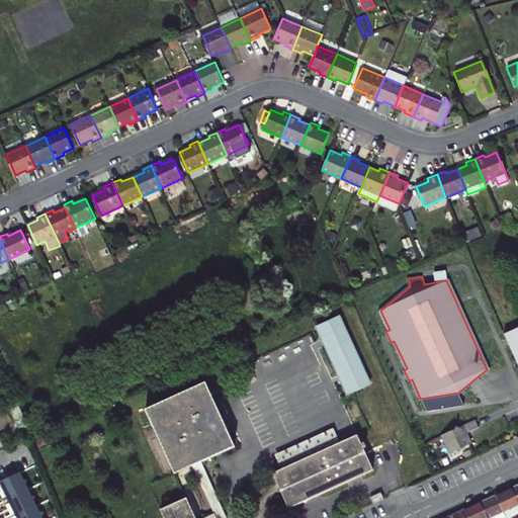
[(517,326),(506,334),(510,343),(517,360),(517,326)]
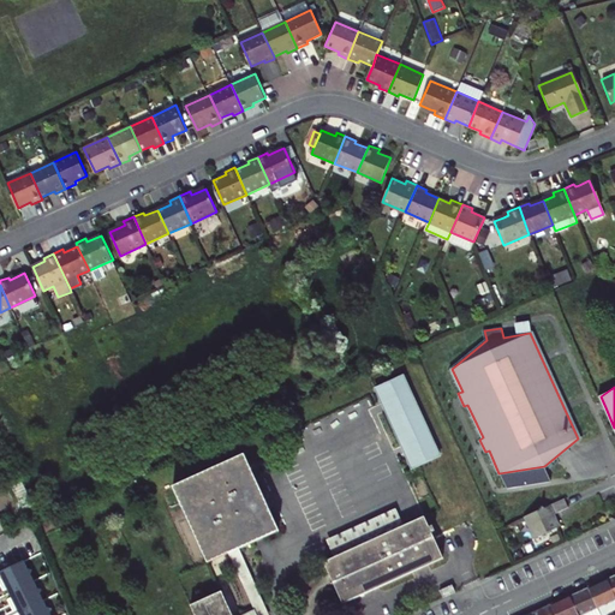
[(434,460),(401,390),(380,400),(412,471),(434,460)]
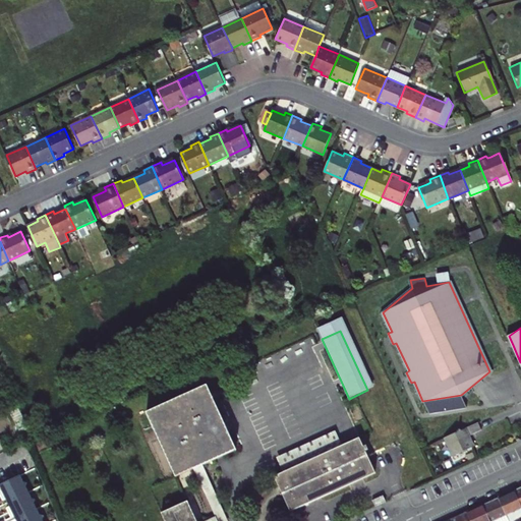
[(176,476),(193,468),(201,464),(236,449),(207,385),(147,412),(176,476)]
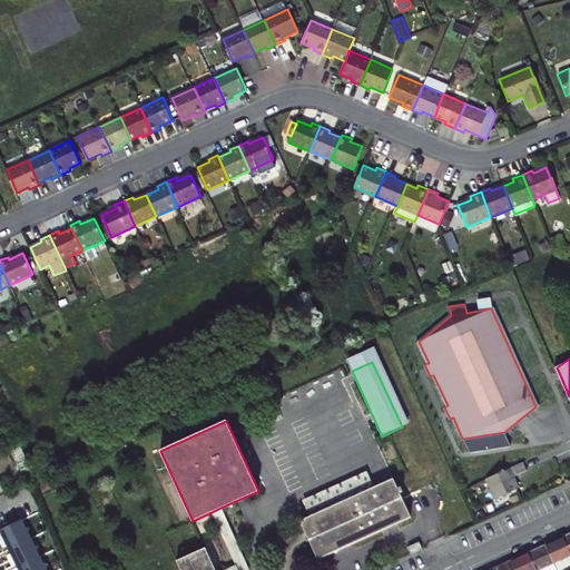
[(10,446),(26,478),(31,475),(18,443),(10,446)]
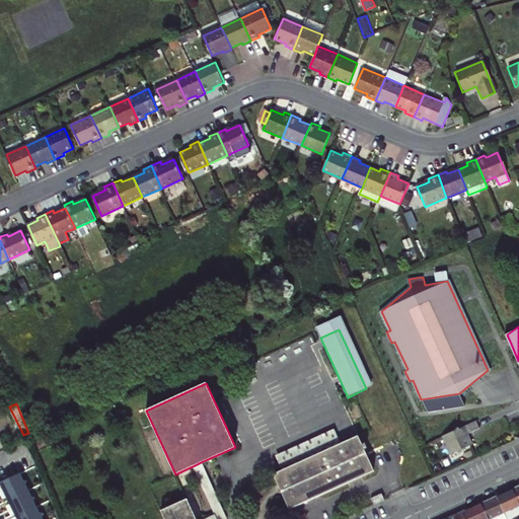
[(20,437),(23,435),(9,406),(7,408),(20,437)]
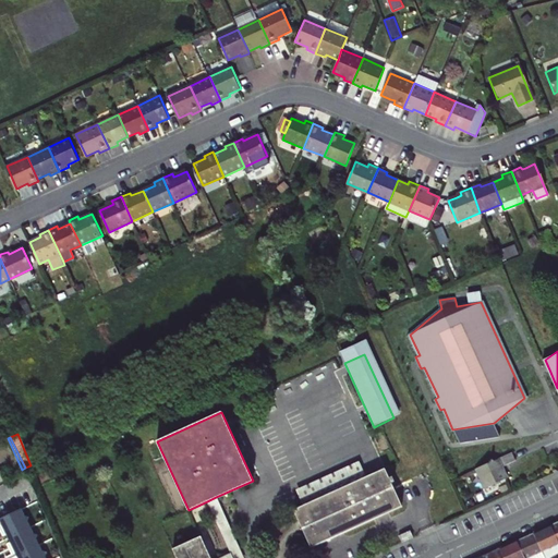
[(516,460),(512,452),(481,466),(489,486),(507,478),(502,466),(516,460)]
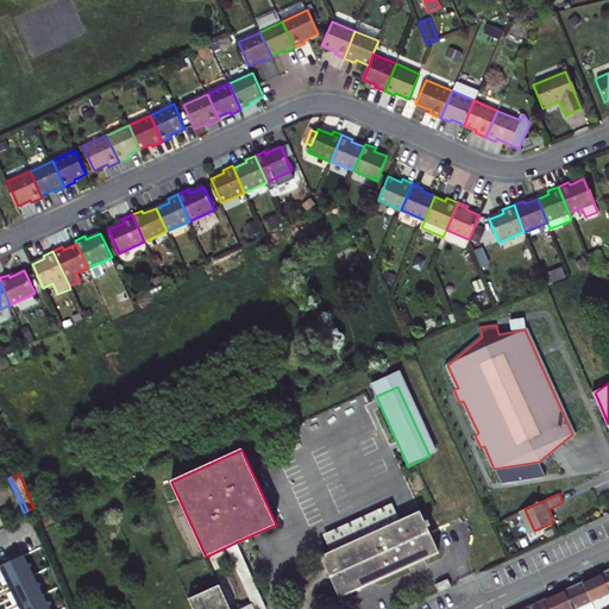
[(425,521),(420,512),(410,515),(389,525),(332,552),(321,557),(340,597),(438,552),(427,527),(431,526),(428,520),(425,521)]
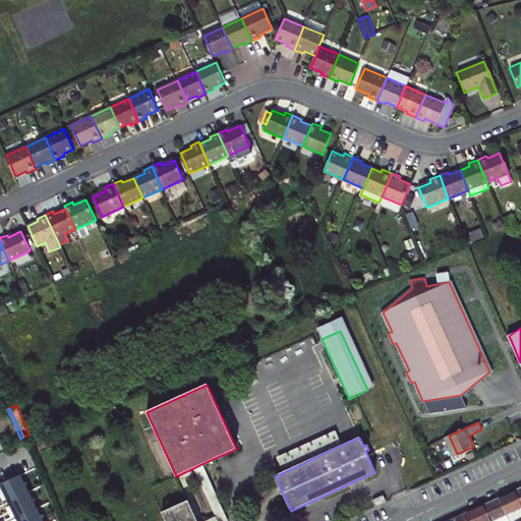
[(282,468),(284,472),(333,449),(332,446),(282,468)]
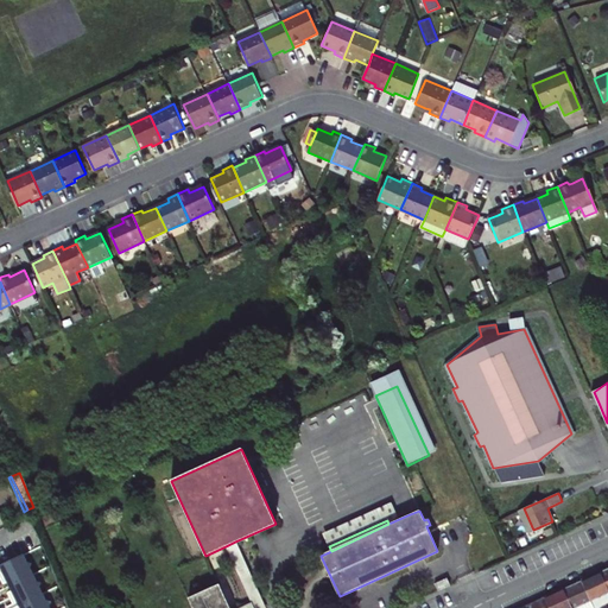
[(265,607),(235,542),(226,546),(251,602),(253,607),(265,607)]
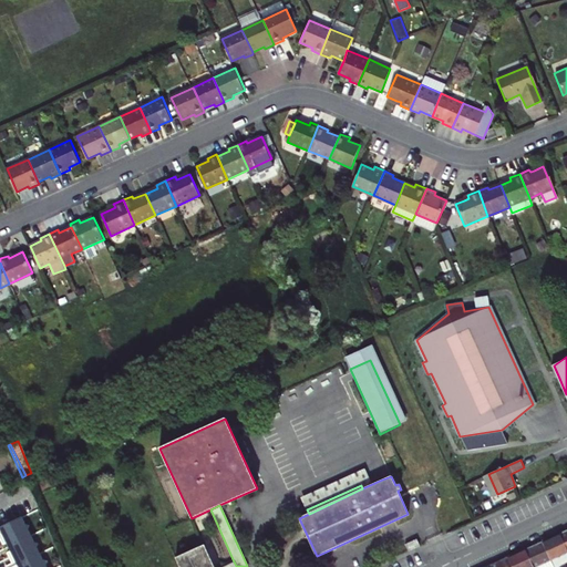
[(45,566),(22,518),(0,528),(0,534),(3,534),(7,536),(7,542),(3,544),(8,553),(12,552),(16,555),(16,559),(12,563),(13,566),(45,566)]
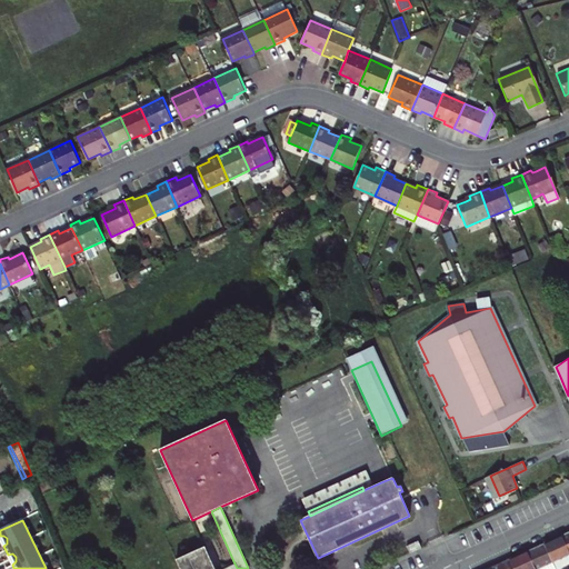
[(546,543),(555,562),(568,556),(568,550),(562,536),(546,543)]
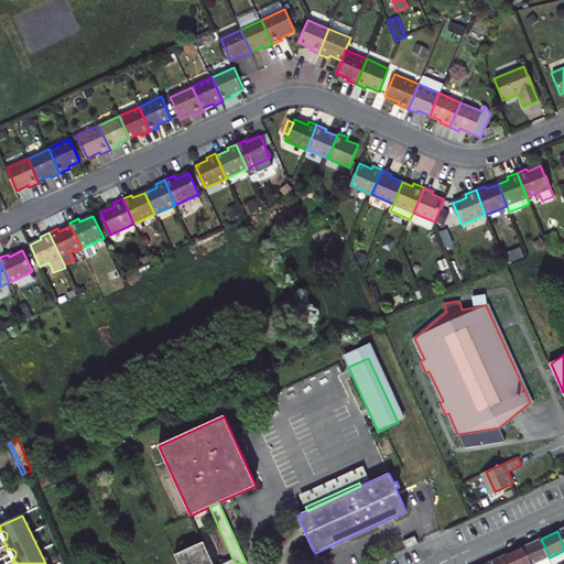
[(403,541),(407,548),(418,543),(414,537),(403,541)]
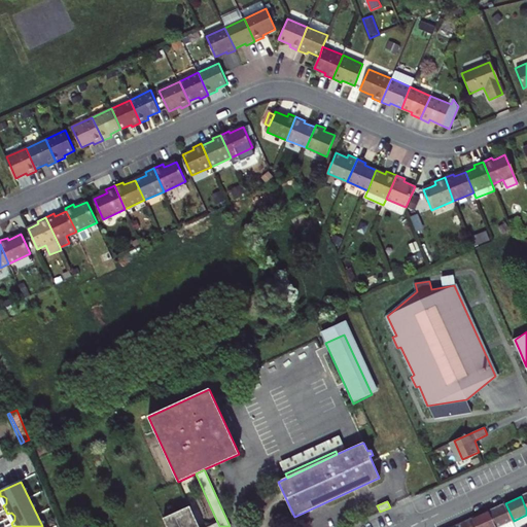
[(514,521),(505,503),(489,511),(495,526),(517,526),(514,521)]
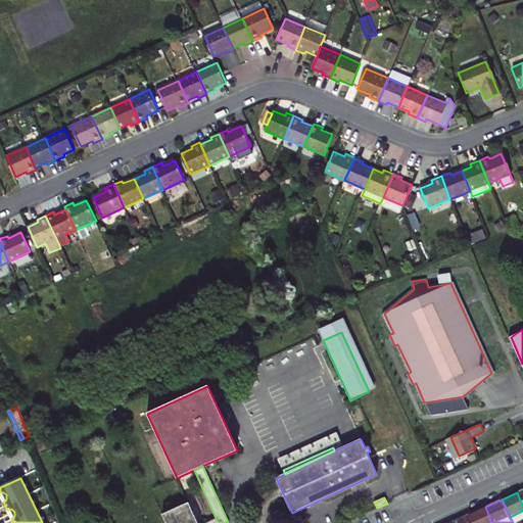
[(197,522),(188,503),(161,515),(165,522),(197,522)]
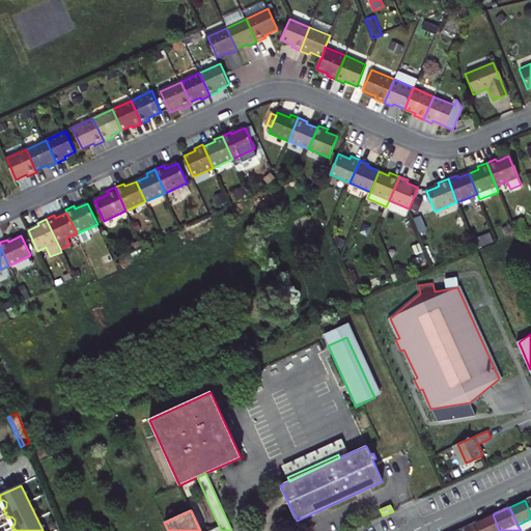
[(499,530),(493,514),(477,522),(480,530),(499,530)]
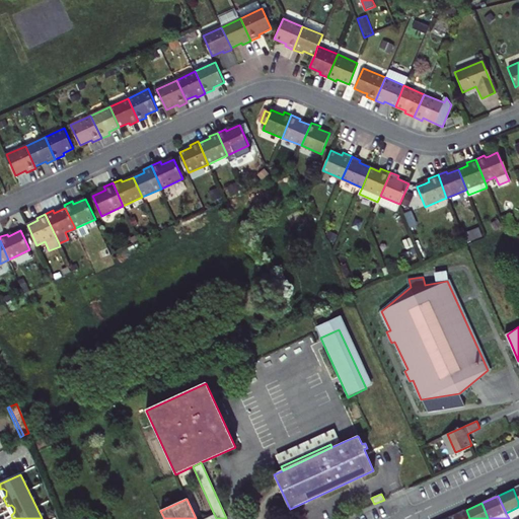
[(469,518),(466,510),(450,517),(451,518),(469,518)]
